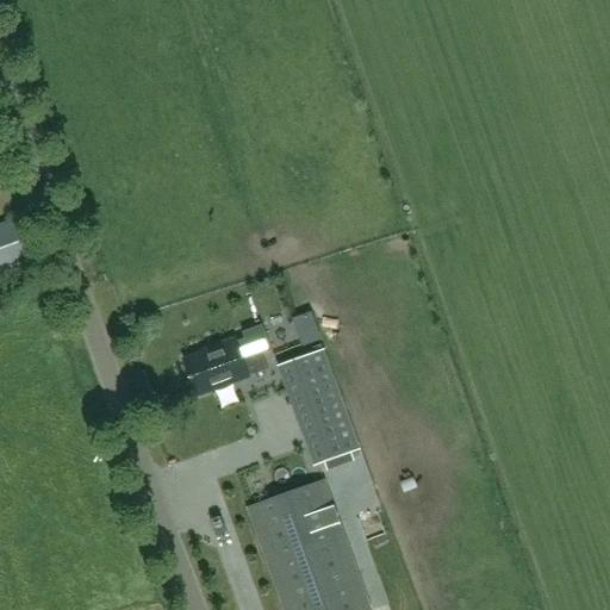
[(0,271),(36,257),(20,217),(0,224),(0,271)]
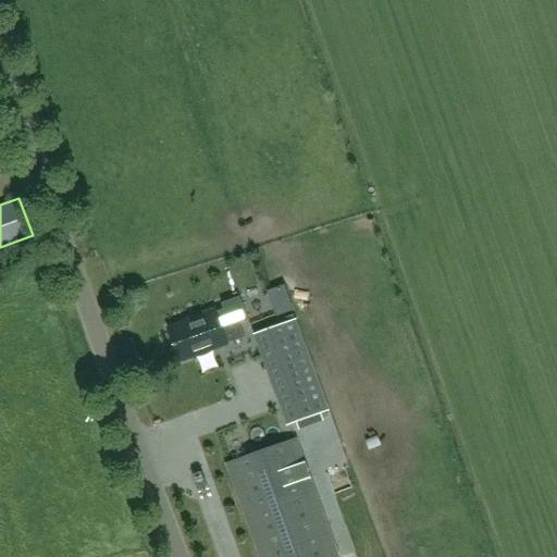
[(295,310),(285,285),(268,292),(277,317),(295,310)]
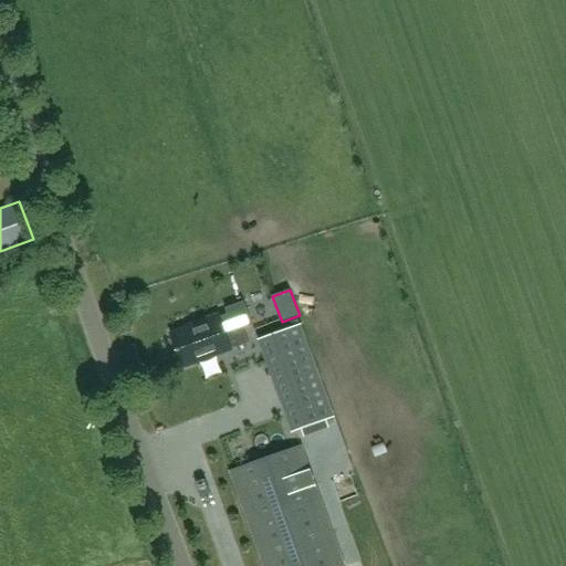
[(231,350),(218,315),(199,322),(200,324),(171,334),(182,367),(231,350)]
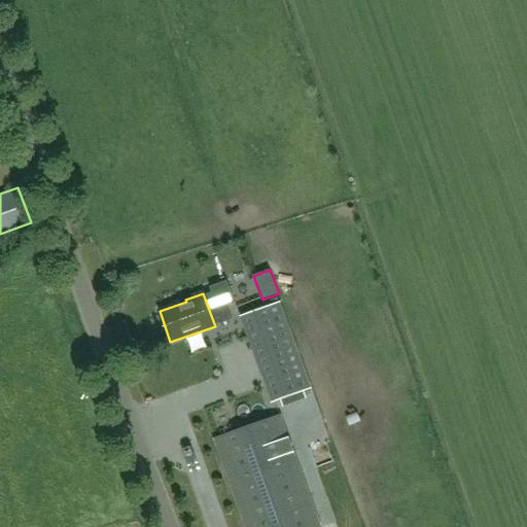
[(272,402),(311,389),(280,303),(240,317),(272,402)]
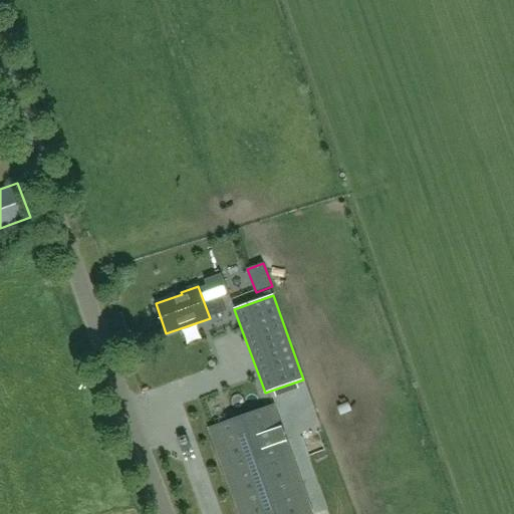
[(222,462),(285,439),(274,409),(211,432),(222,462)]
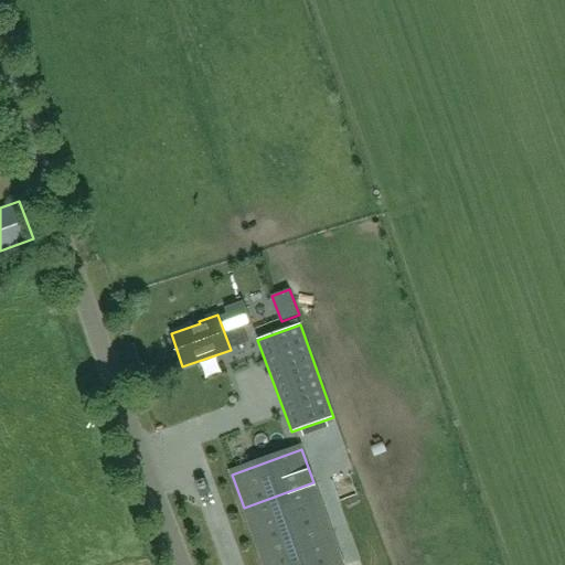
[(343,564),(313,482),(244,508),(264,564),(343,564)]
